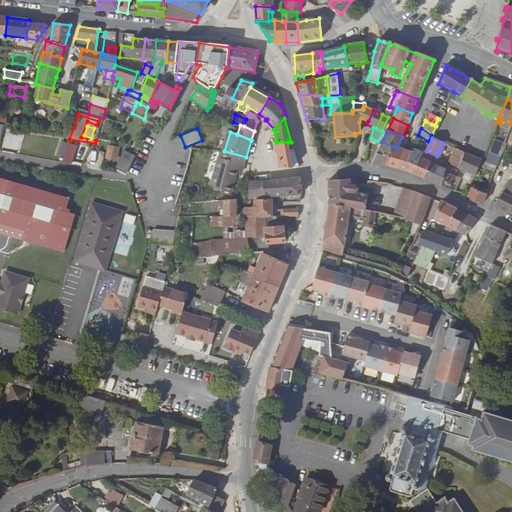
[(506,144),(494,139),(488,152),(500,158),(506,144)]
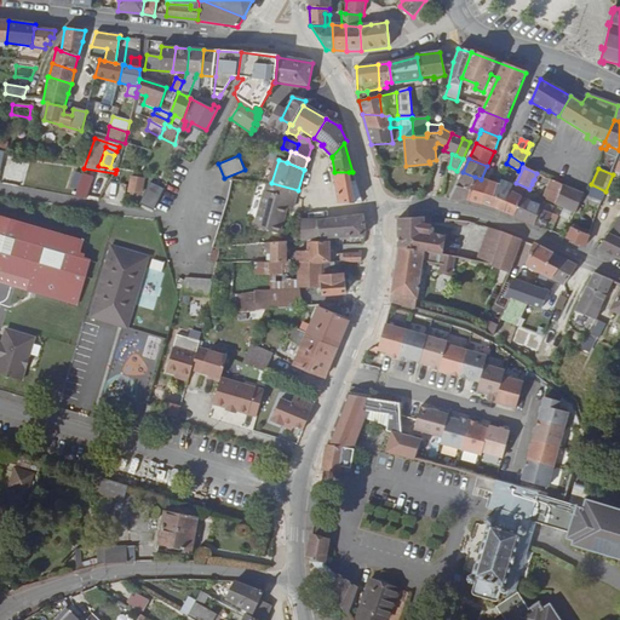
[(87,199),(92,174),(75,171),(72,195),(87,199)]
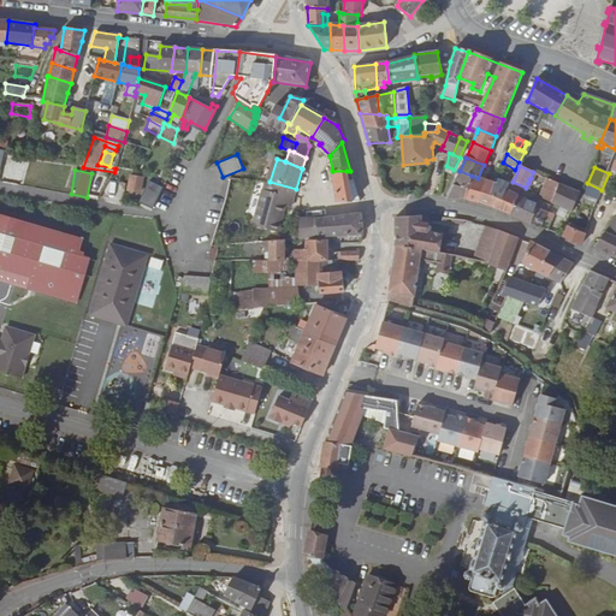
[(336,203),(353,202),(348,182),(347,171),(332,171),(330,171),(336,203)]
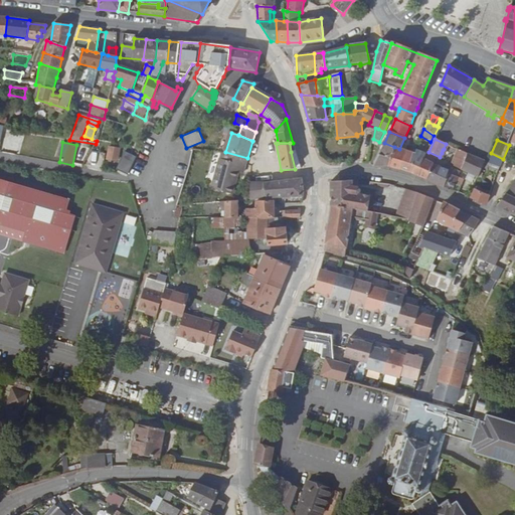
[(373,167),(387,167),(394,147),(384,143),(373,167)]
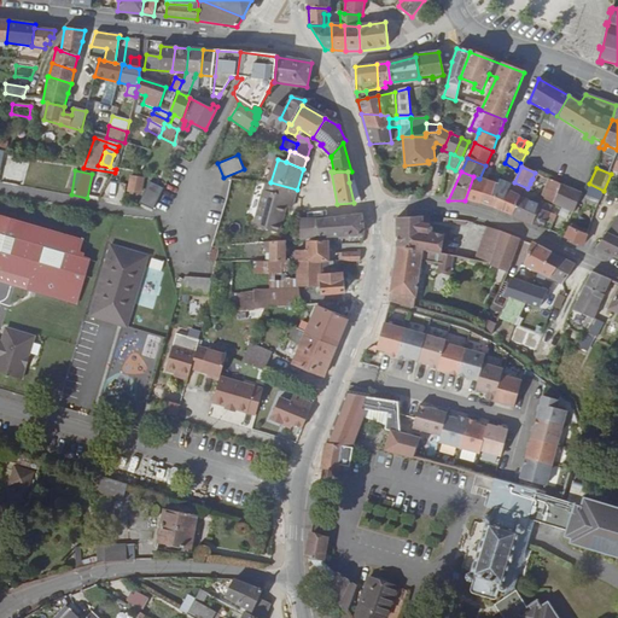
[(140,191),(141,179),(130,176),(128,188),(140,191)]
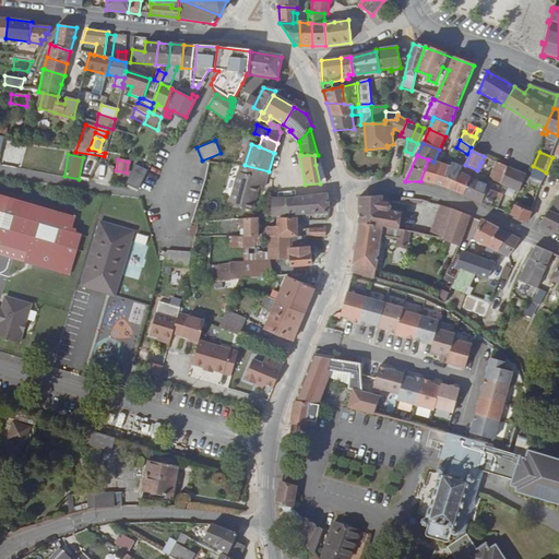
[(420,181),(435,185),(441,164),(433,162),(428,159),(420,181)]
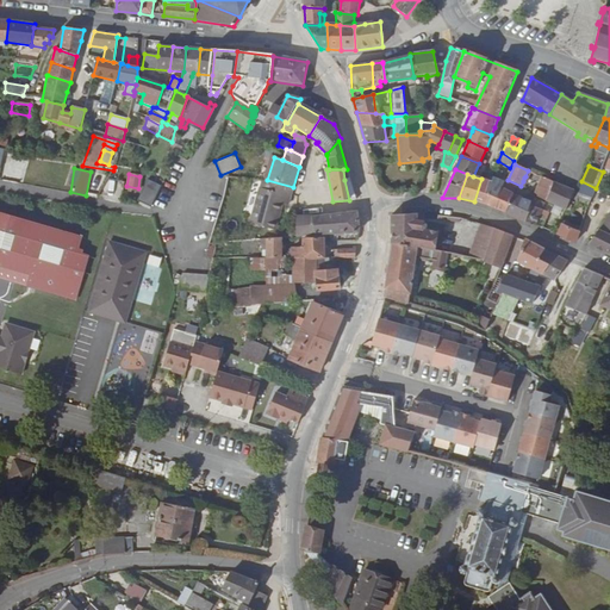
[(549,193),(554,182),(542,176),(537,187),(549,193)]
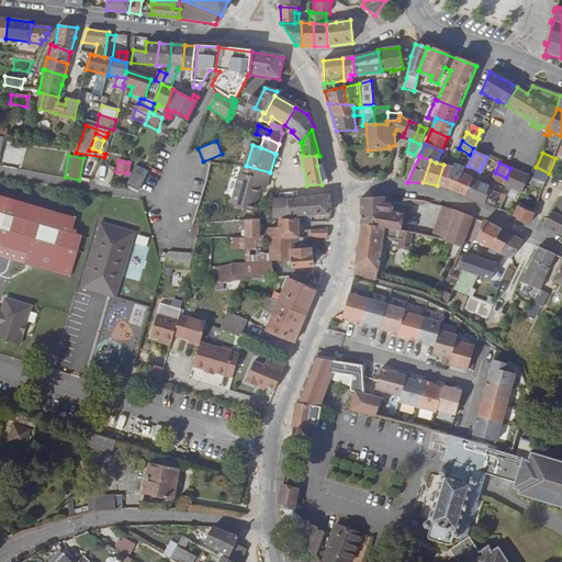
[(93,183),(110,186),(113,166),(96,164),(93,183)]
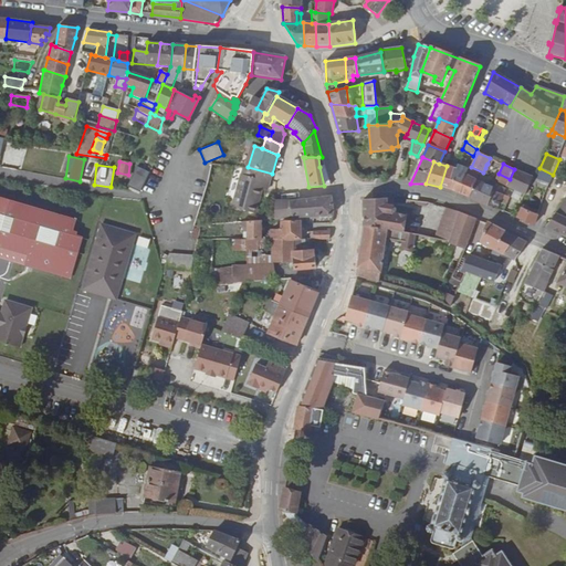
[(440,187),(452,191),(454,186),(457,188),(463,174),(465,175),(468,169),(458,165),(457,169),(447,166),(440,187)]
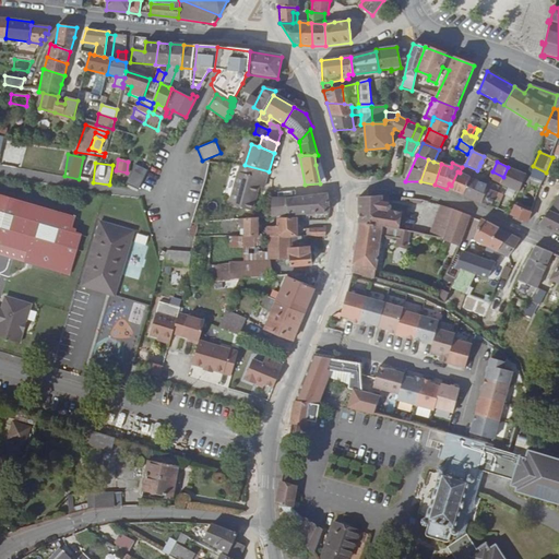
[(264,189),(266,179),(269,171),(245,165),(244,167),(240,167),(230,205),(252,211),(259,188),(264,189)]
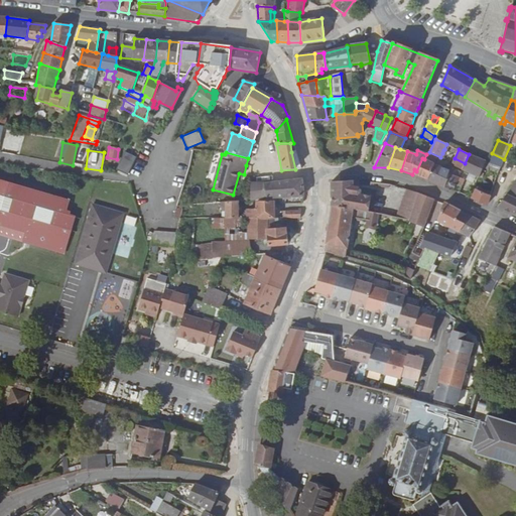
[(295,169),(301,169),(295,152),(291,152),(295,169)]
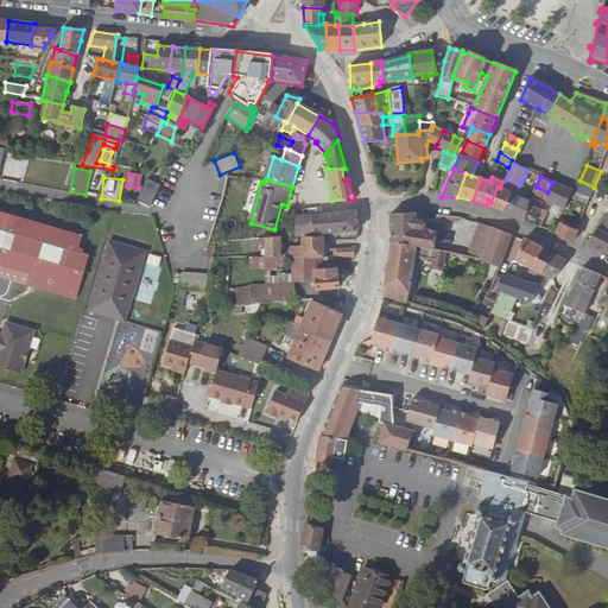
[(575,192),(589,198),(590,198),(594,188),(580,181),(575,192)]
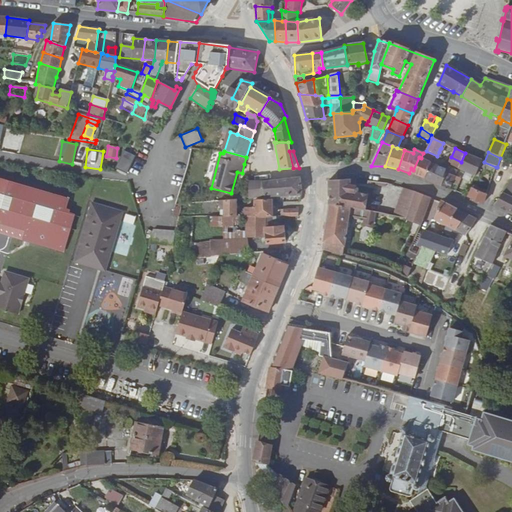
[(421,158),(431,162),(433,158),(423,153),(421,158)]
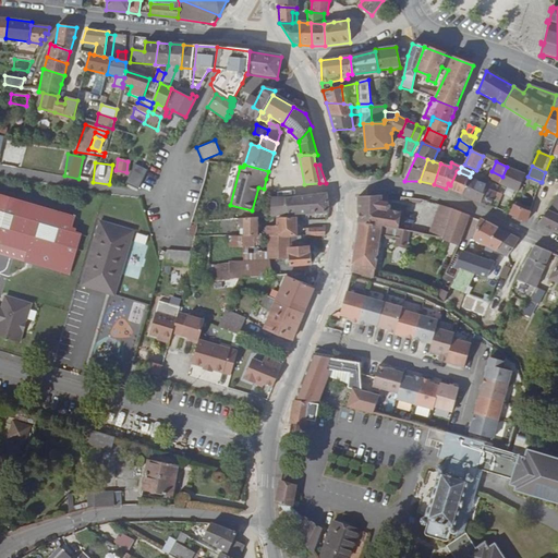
[(514,206),(530,213),(534,198),(541,182),(528,177),(507,167),(502,177),(499,184),(518,193),(517,195),(519,196),(514,206)]
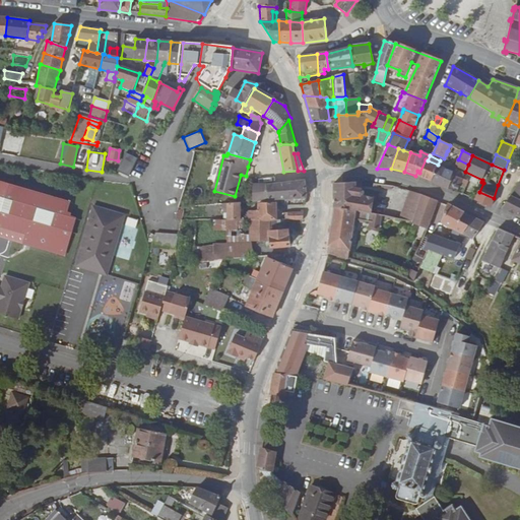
[(415,176),(431,182),(438,167),(438,165),(428,160),(426,159),(419,173),(417,171),(415,176)]
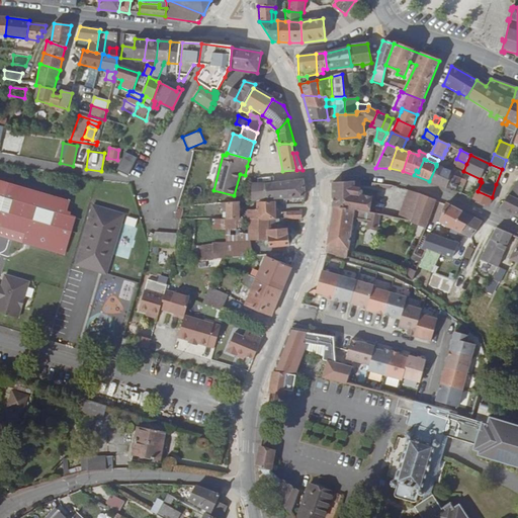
[(453,167),(463,171),(466,164),(456,159),(453,167)]
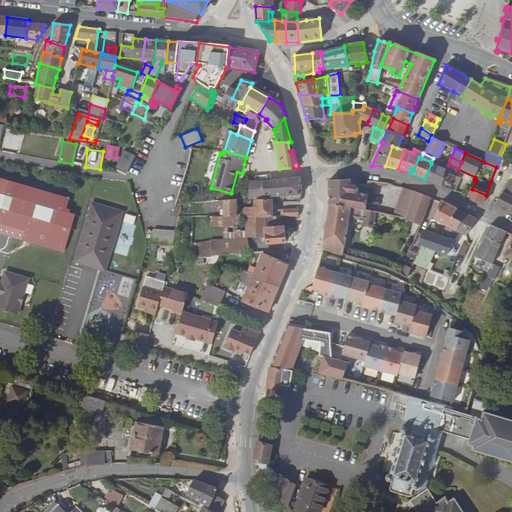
[(107,171),(127,175),(132,164),(112,160),(107,171)]
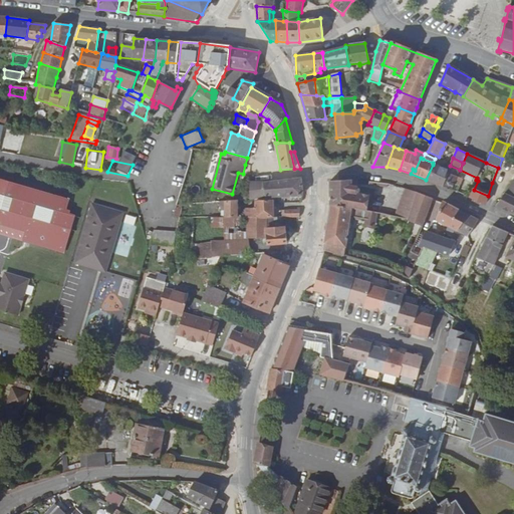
[(426,180),(457,194),(459,188),(453,185),(456,178),(451,175),(448,174),(449,172),(442,169),(433,165),(426,180)]
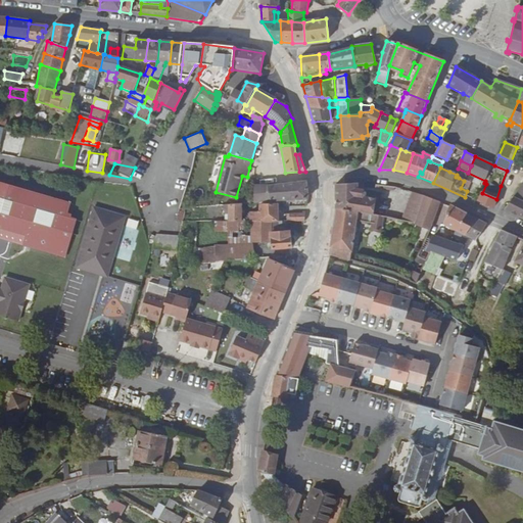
[(461,188),(467,191),(471,183),(464,181),(461,188)]
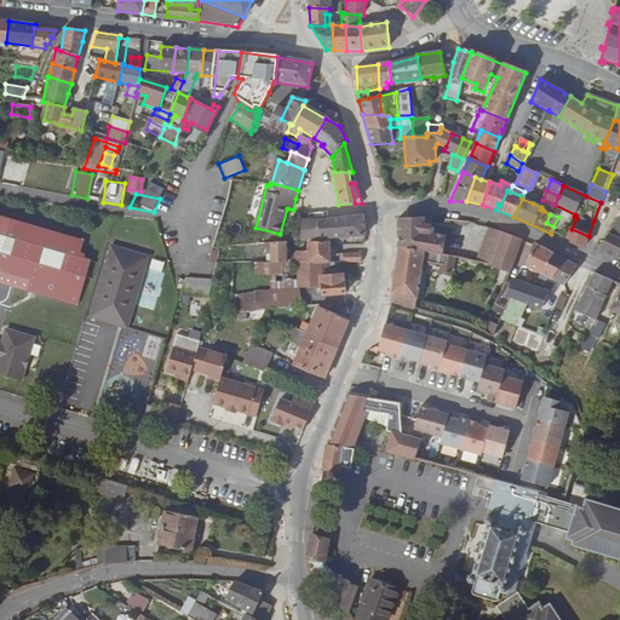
[(619,214),(600,248),(619,258),(619,214)]
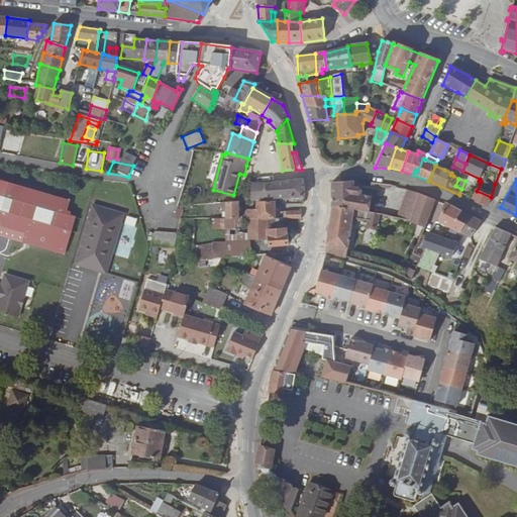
[(267,200),(304,198),(304,194),(303,180),(265,185),(267,198),(267,200)]
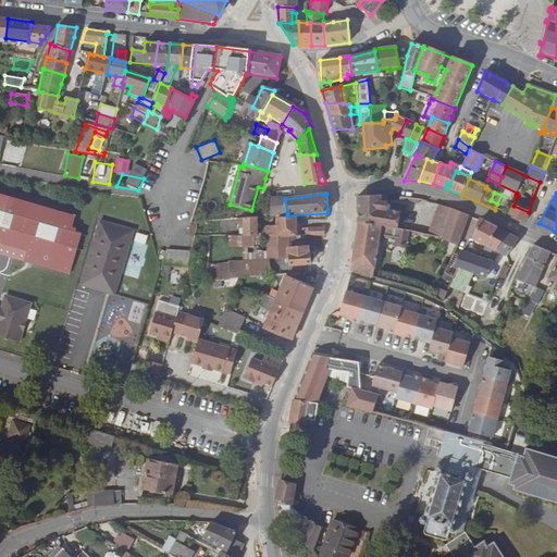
[(0,244),(7,247),(5,251),(59,267),(59,264),(69,259),(72,259),(79,234),(70,232),(73,218),(0,195),(0,244)]
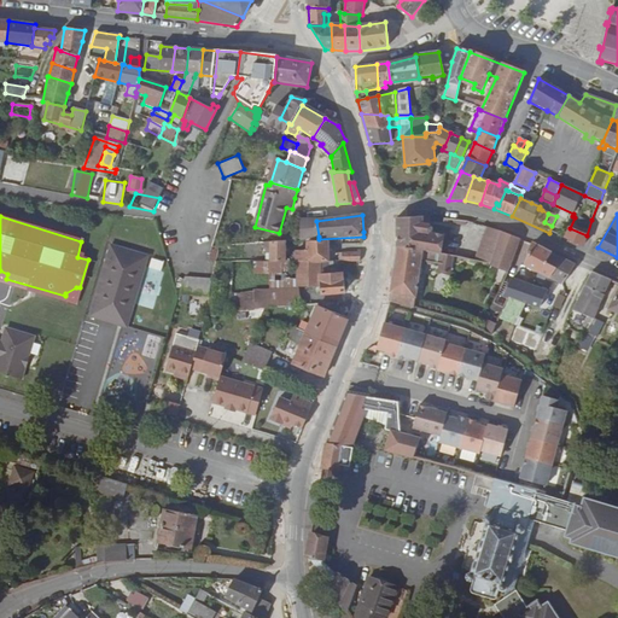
[(423,232),(423,217),(396,220),(396,246),(423,252),(441,255),(444,237),(423,232)]
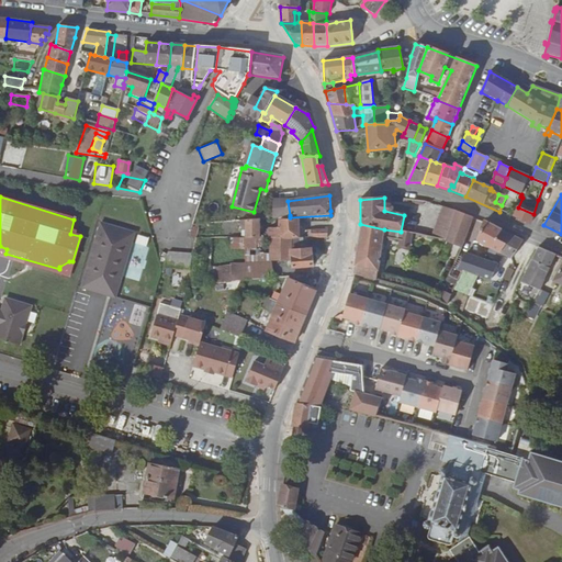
[(272,218),(290,215),(288,201),(273,201),(272,218)]
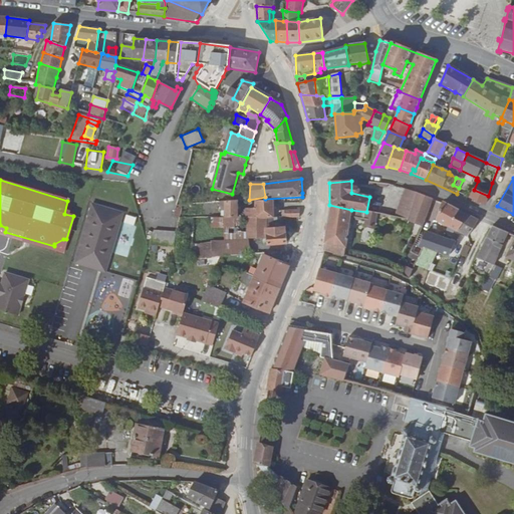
[(411,210),(417,194),(405,190),(395,218),(407,220),(411,210)]
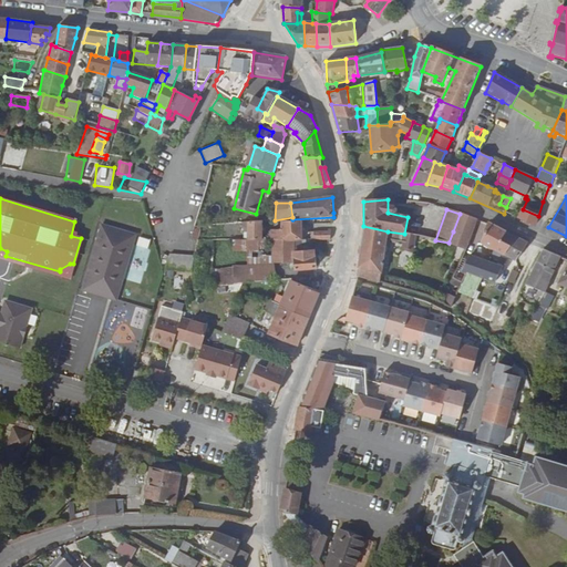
[(517,219),(535,227),(538,216),(523,209),(517,219)]
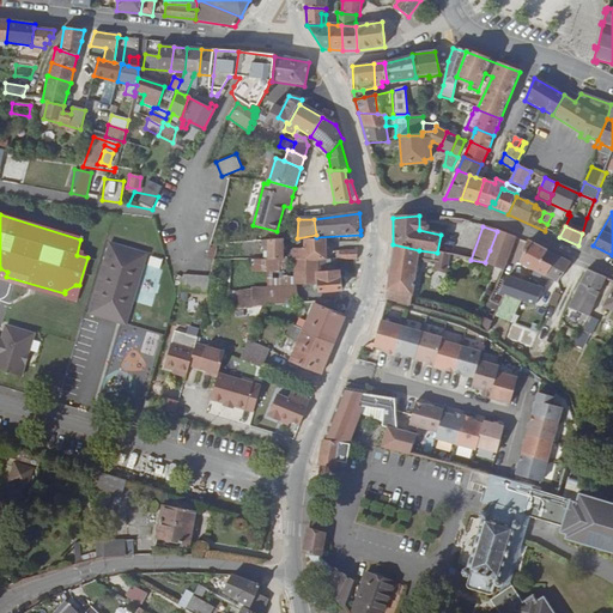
[(509,258),(516,238),(497,231),(490,250),(509,258)]
